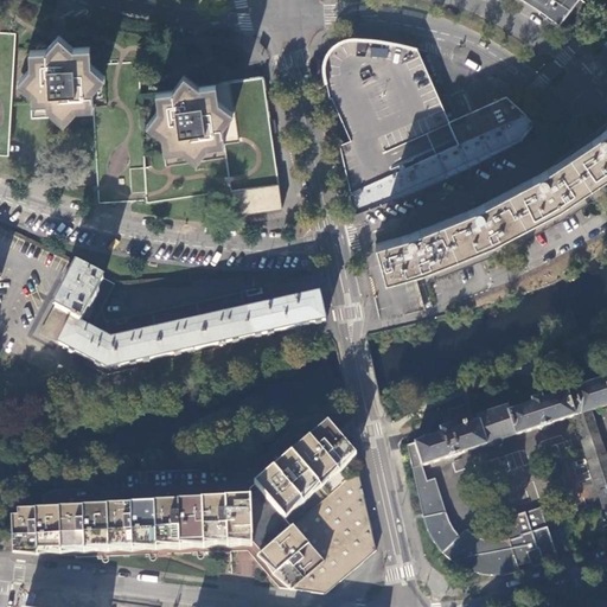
[(524,0),(541,11),(560,24),(564,17),(576,0),(524,0)]
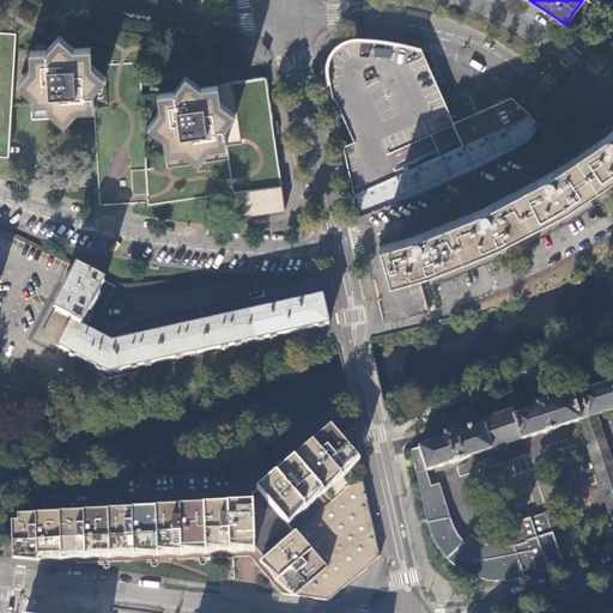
[(588,0),(582,0),(570,17),(583,28),(599,8),(588,0)]
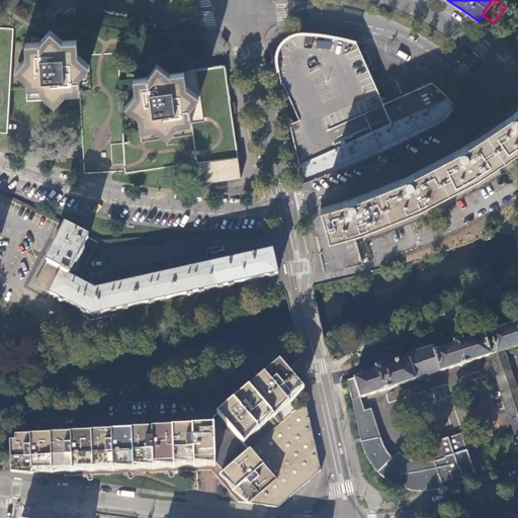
[(0,132),(7,133),(8,125),(8,119),(10,89),(13,29),(0,27),(0,132)]
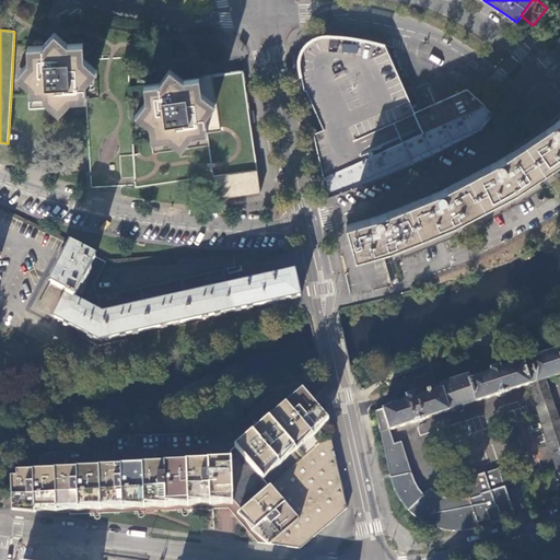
[(98,98),(96,59),(89,53),(89,44),(72,44),(59,33),(47,45),(28,46),(28,59),(18,74),(31,85),(31,95),(31,102),(42,101),(46,101),(59,113),(72,100),(86,98),(98,98)]
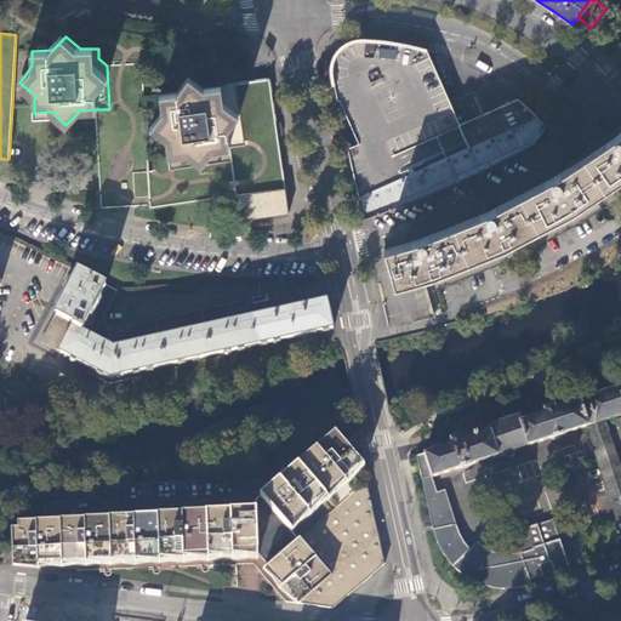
[(332,74),(335,85),(339,101),(341,100),(359,144),(348,148),(359,197),(448,158),(440,140),(451,135),(459,153),(503,134),(500,125),(485,131),(483,125),(496,119),(493,110),(484,90),(471,96),(455,60),(437,53),(420,49),(409,45),(400,44),(366,40),(357,40),(347,44),(342,47),(339,50),(336,53),(332,62),(332,66),(332,74)]
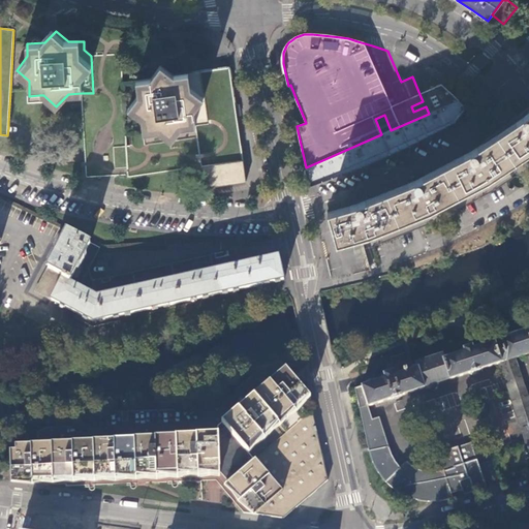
[(105,55),(91,56),(93,93),(82,93),(82,106),(85,152),(85,158),(86,162),(86,164),(86,177),(101,176),(107,176),(116,175),(128,175),(126,145),(120,54),(105,55)]
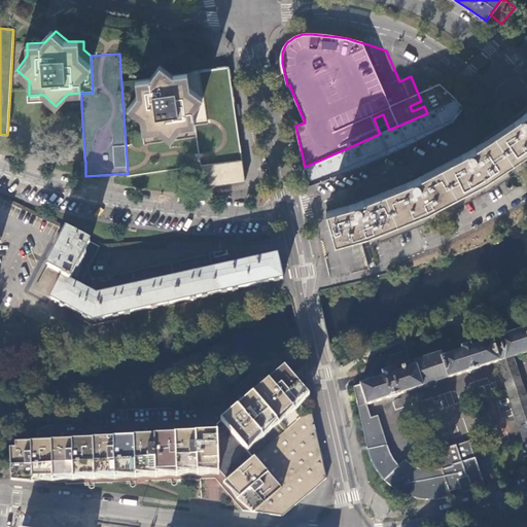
[(126,144),(128,174),(128,176),(201,166),(204,186),(245,181),(245,175),(244,170),(241,148),(239,135),(238,130),(236,118),(235,107),(229,67),(188,73),(170,76),(155,66),(146,79),(134,81),(136,93),(127,104),(140,113),(142,133),(130,135),(131,144),(126,144)]
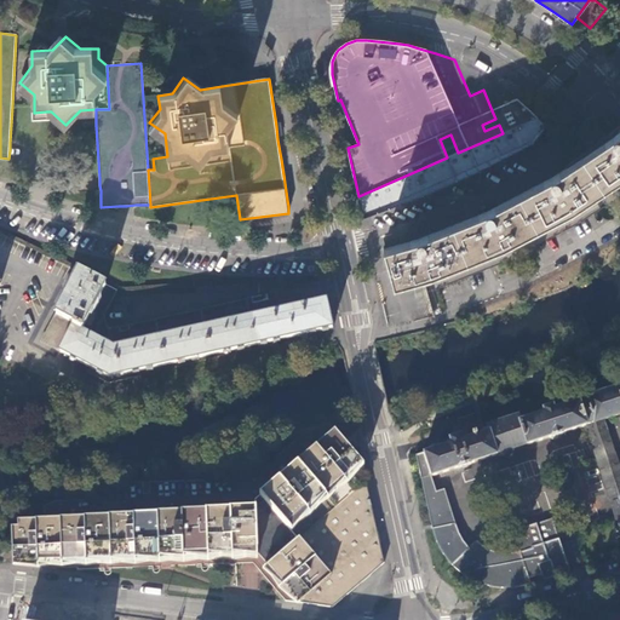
[(503,133),(539,118),(537,115),(527,107),(518,98),(492,110),(495,119),(482,125),(484,131),(499,125),(503,133)]
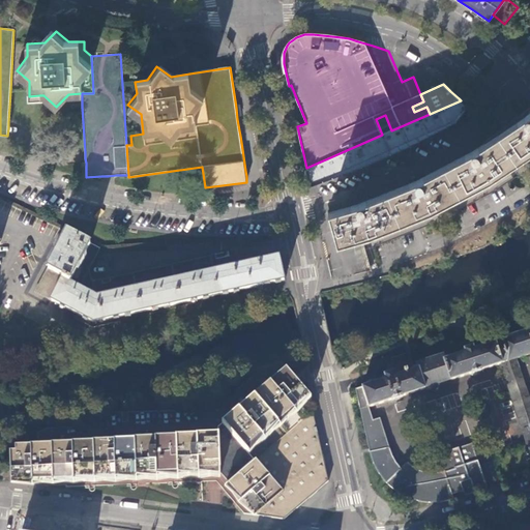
[(430,114),(437,131),(453,124),(467,108),(461,100),(430,114)]
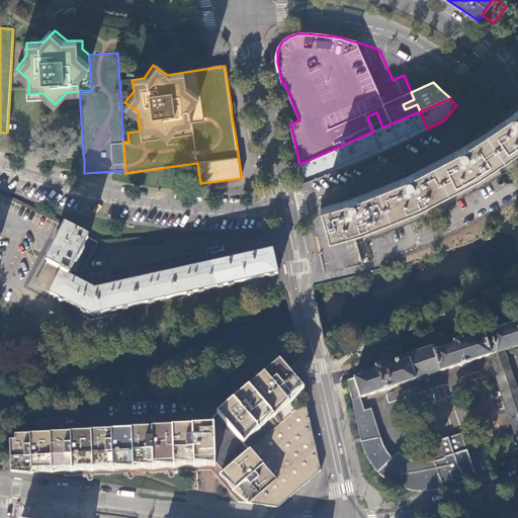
[(502,116),(480,134),(500,161),(517,148),(517,103),(514,107),(502,116)]
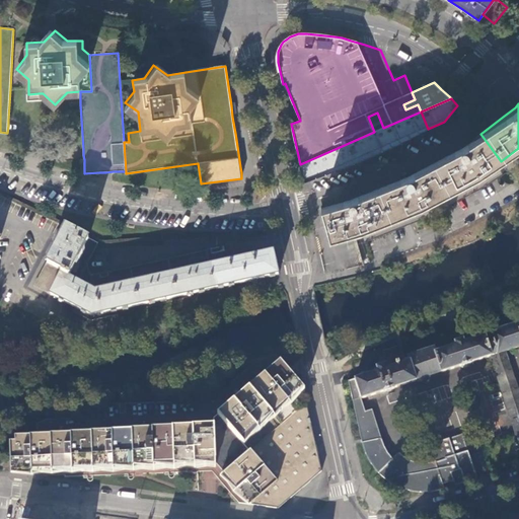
[(374,132),(300,164),(303,176),(304,182),(315,178),(358,163),(369,159),(394,147),(405,141),(428,129),(421,112),(383,128),(374,132)]
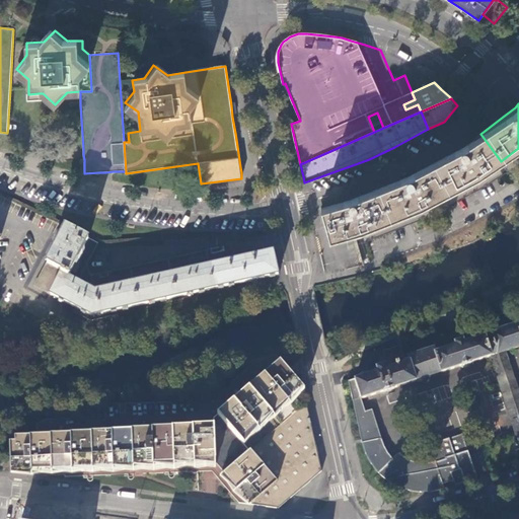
[(368,117),(374,132),(383,128),(377,113),(368,117)]
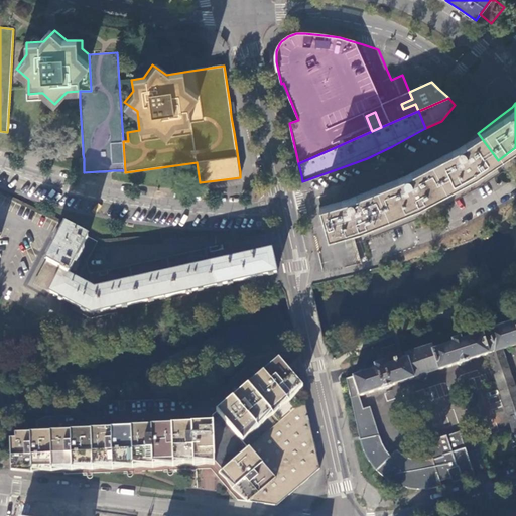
[(476,174),(498,160),(478,133),(459,146),(409,172),(391,180),(350,197),(319,206),(325,223),(329,238),(352,231),(360,229),(389,217),(416,206),(476,174)]
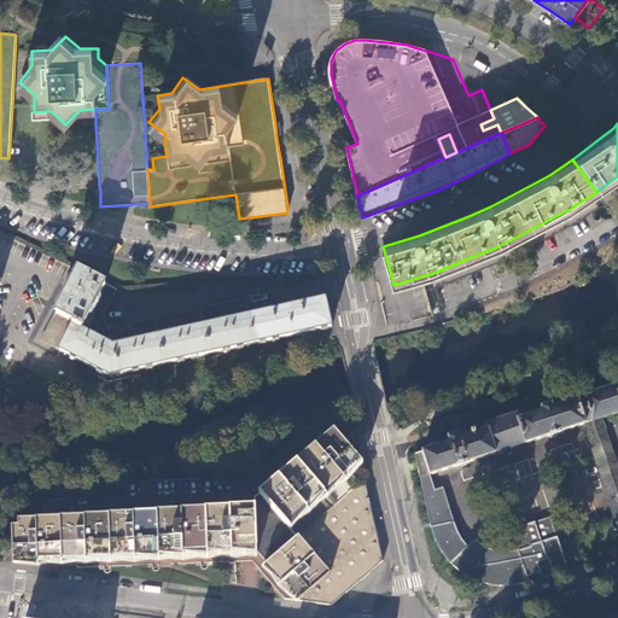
[(151,367),(331,327),(327,310),(325,297),(312,299),(296,303),(283,305),(258,310),(231,316),(219,319),(172,330),(161,332),(114,343),(104,338),(82,327),(86,321),(89,313),(104,281),(76,267),(52,310),(56,313),(42,340),(109,377),(118,374),(151,367)]
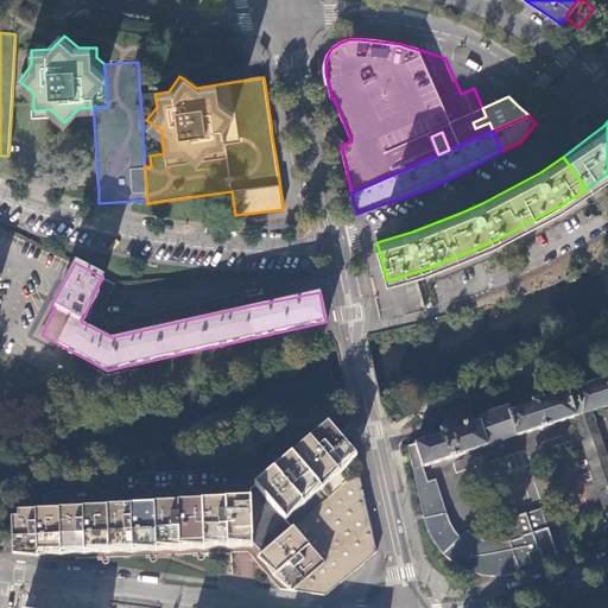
[(576,391),(569,393),(576,417),(575,417),(578,429),(596,423),(593,412),(607,406),(607,378),(576,390),(576,391)]
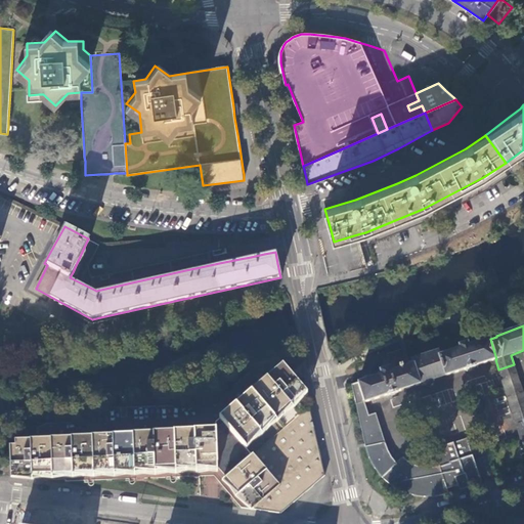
[(439,351),(426,355),(434,379),(445,375),(445,376),(467,368),(468,369),(477,366),(477,365),(495,359),(496,359),(490,339),(470,346),(469,342),(460,345),(461,348),(441,355),(439,351)]
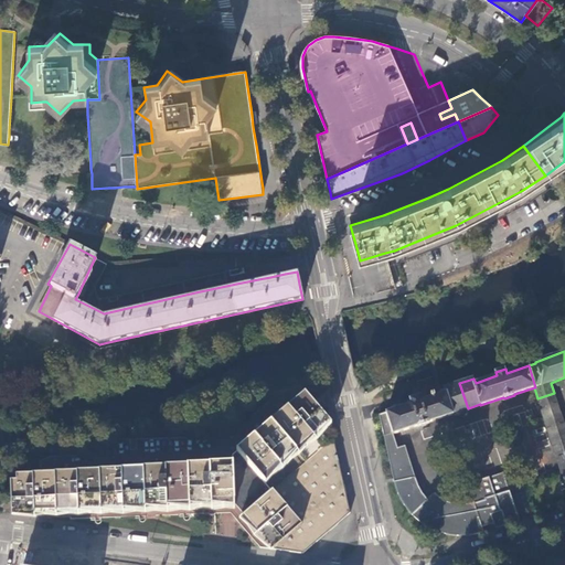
[(408,404),(380,414),(384,436),(394,434),(417,426),(417,427),(429,423),(454,414),(468,408),(459,383),(444,388),(441,390),(437,376),(418,382),(424,395),(419,396),(409,400),(407,401),(408,404)]
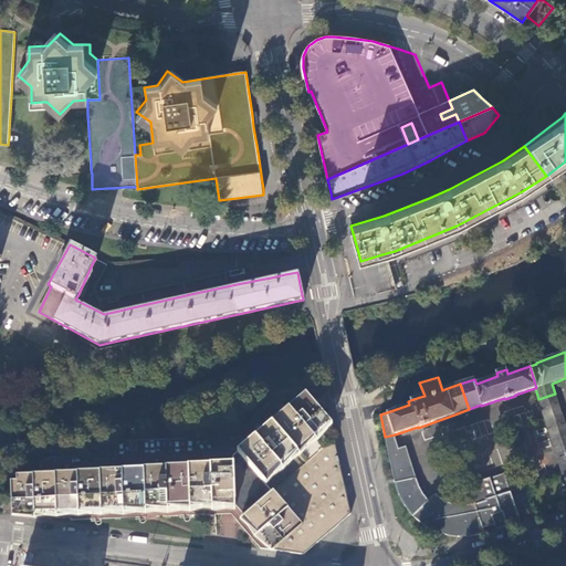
[(557,454),(565,450),(565,426),(555,394),(538,399),(557,454)]
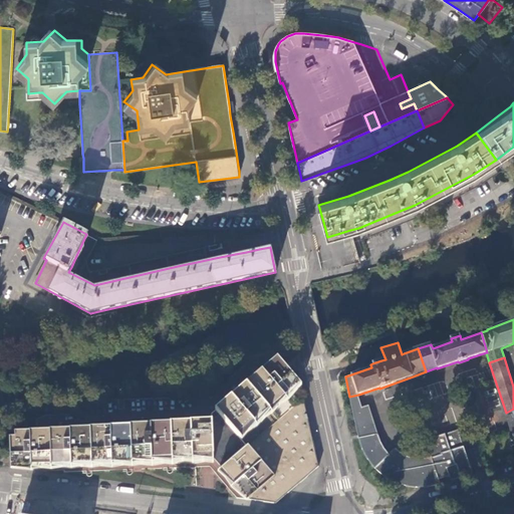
[(318,468),(299,387),(287,373),(276,360),(256,377),(248,367),(243,367),(236,374),(268,413),(237,439),(215,413),(209,417),(213,475),(235,499),(253,501),(274,504),(318,468)]
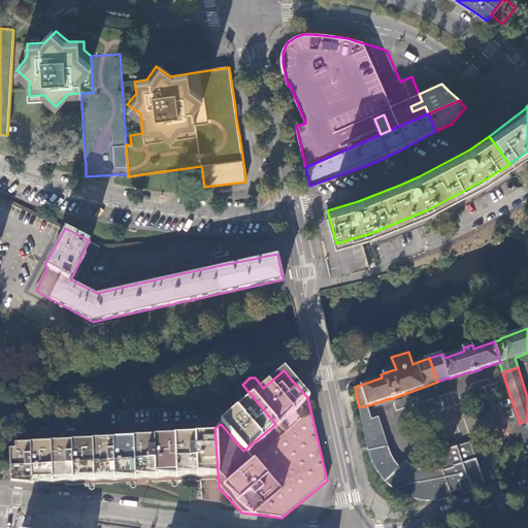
[(275,424),(242,385),(200,420),(193,409),(172,410),(177,483),(215,482),(219,488),(215,428),(221,424),(243,451),(275,424)]
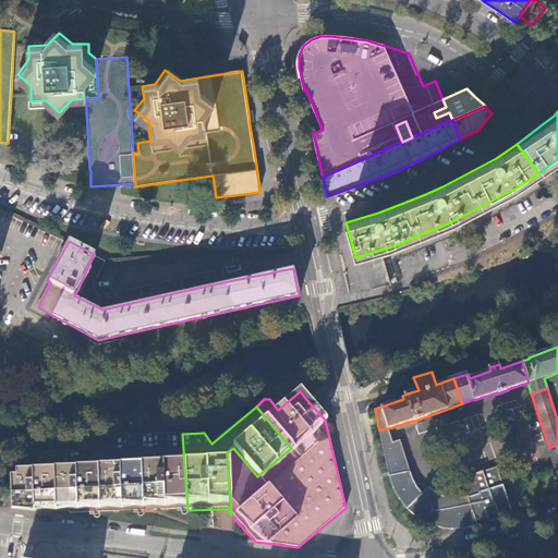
[(426,421),(415,424),(419,433),(429,429),(426,421)]
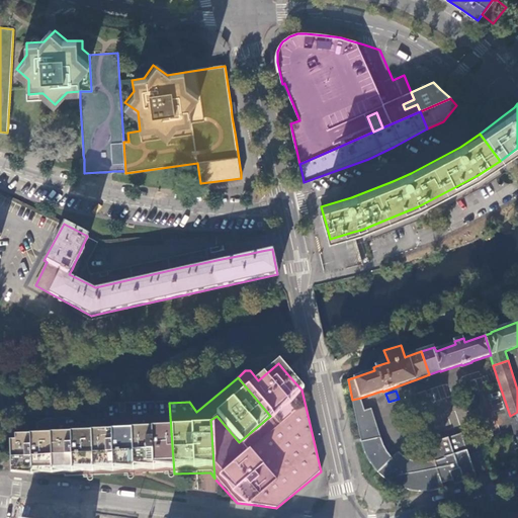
[(352,400),(361,442),(377,438),(369,401),(362,403),(361,398),(352,400)]
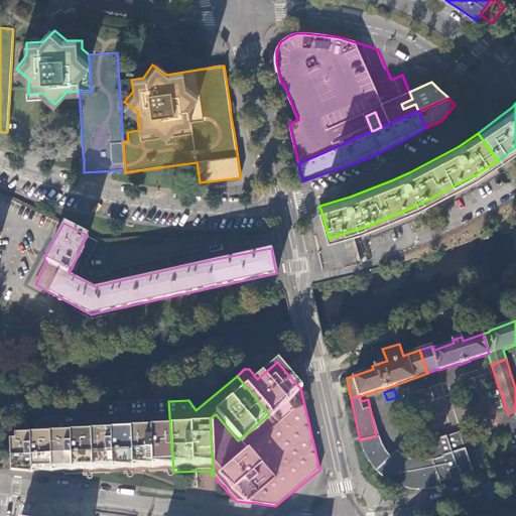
[(78,416),(47,416),(36,423),(37,433),(16,434),(16,439),(10,439),(11,469),(63,467),(63,475),(85,475),(85,477),(86,478),(87,479),(89,479),(90,479),(91,478),(92,477),(92,475),(126,474),(126,476),(127,477),(128,478),(129,478),(130,478),(132,478),(132,477),(133,475),(133,474),(166,473),(166,475),(167,476),(168,477),(169,477),(170,476),(171,475),(171,474),(171,472),(173,472),(168,401),(105,403),(106,408),(78,409),(78,416)]
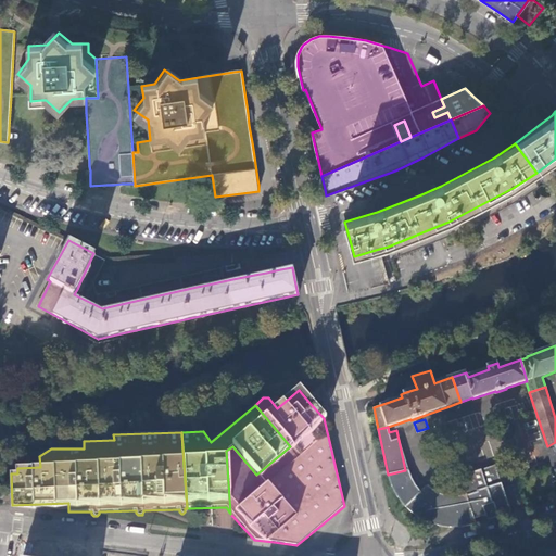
[(497,517),(512,513),(501,482),(496,483),(493,472),(497,471),(495,465),(482,468),(497,517)]
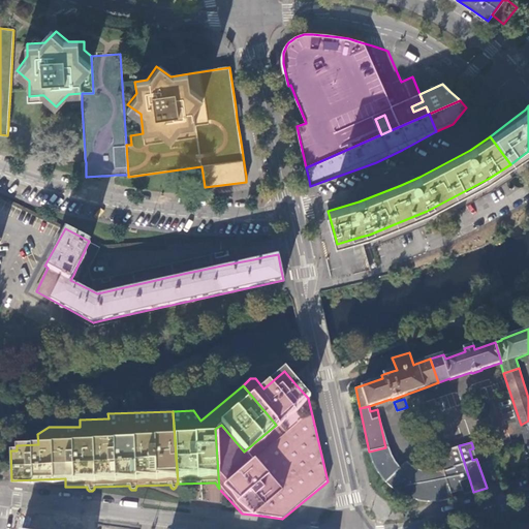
[(464,495),(473,492),(459,445),(448,449),(456,470),(445,473),(444,470),(439,471),(435,472),(431,472),(427,472),(424,472),(421,471),(415,468),(412,466),(407,463),(405,460),(396,467),(393,464),(391,459),(386,450),(385,447),(369,452),(370,457),(373,462),(375,468),(378,473),(382,478),(386,483),(392,487),(397,491),(402,494),(408,497),(414,499),(421,500),(428,501),(434,501),(441,501),(447,500),(453,498),(452,493),(463,490),(464,495)]
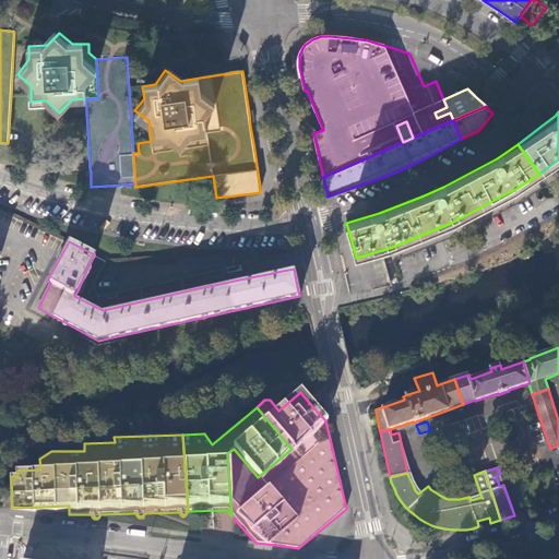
[(482,497),(474,475),(463,478),(470,497),(471,500),(482,497)]
